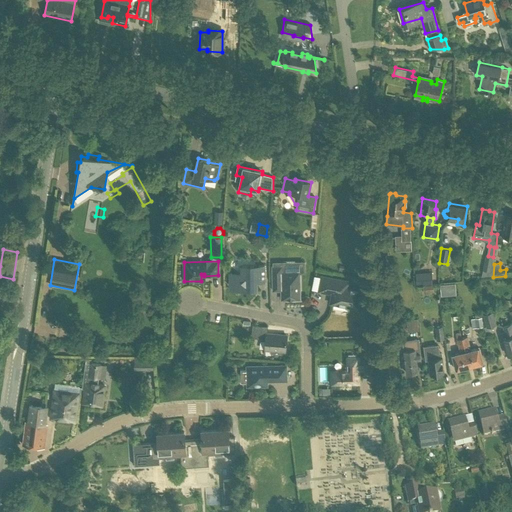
[(493,277),(494,264),(492,264),(491,272),(483,270),(481,279),(493,277)]
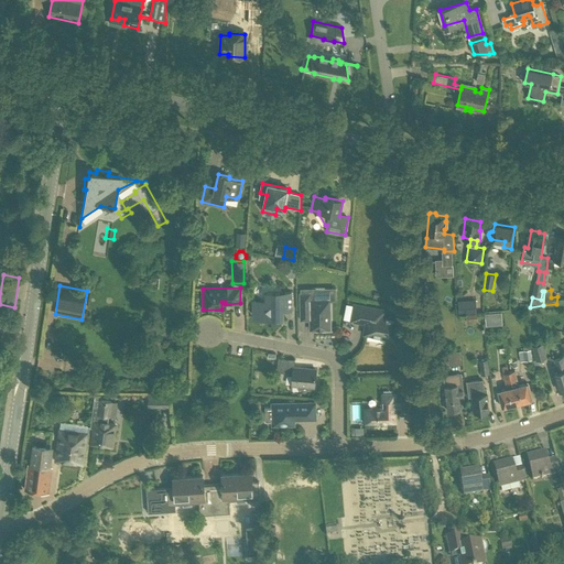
[(253,302),(253,318),(258,318),(267,318),(269,321),(272,318),(274,318),(277,316),(279,318),(283,318),(283,314),(281,312),(283,310),(292,308),(292,292),(267,292),(267,301),(258,301),(258,302),(253,302)]
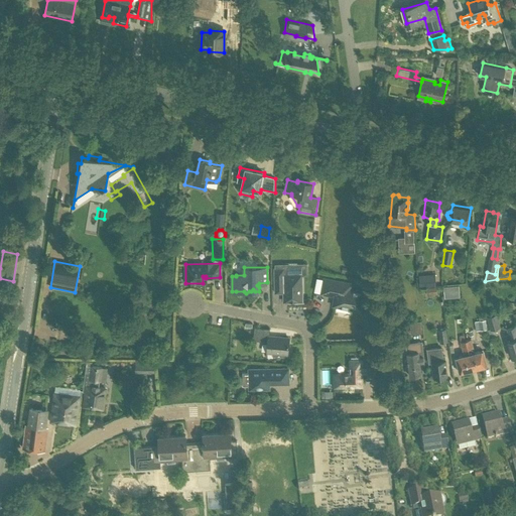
[(275,268),(275,284),(284,284),(284,301),(302,301),(301,273),(284,274),(284,268),(275,268)]
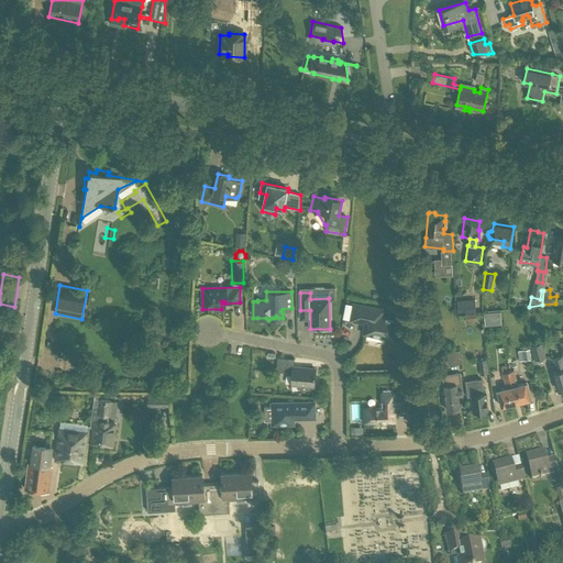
[(457,302),(457,312),(475,311),(475,301),(457,302)]
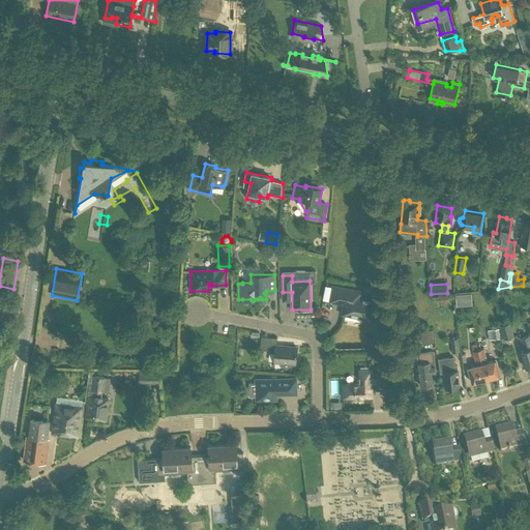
[(371,321),(374,319),(375,314),(373,312),(375,300),(359,297),(360,292),(333,287),(330,300),(345,303),(347,306),(345,314),(361,317),(363,320),(371,321)]
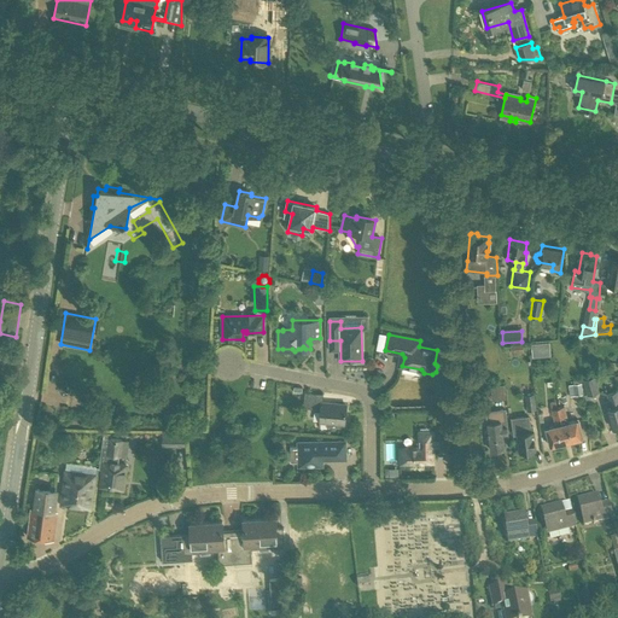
[(549,342),(531,344),(532,357),(551,355),(549,342)]
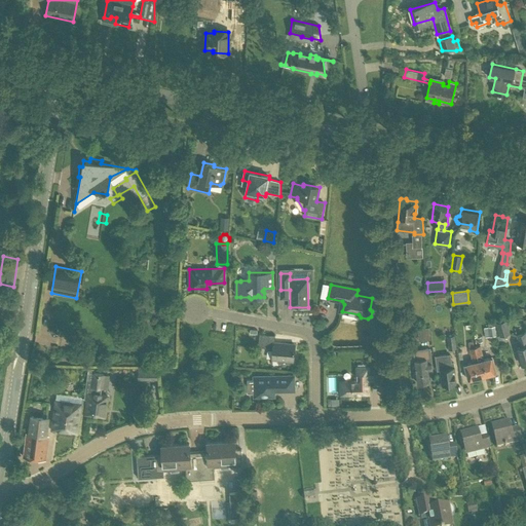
[(499,336),(499,337),(504,335),(511,334),(506,321),(496,324),(499,336)]
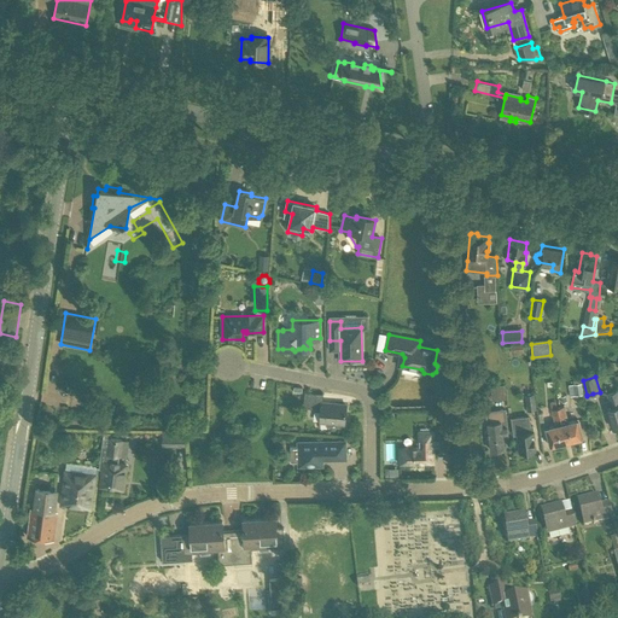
[(583,394),(582,383),(572,385),(575,395),(583,394)]
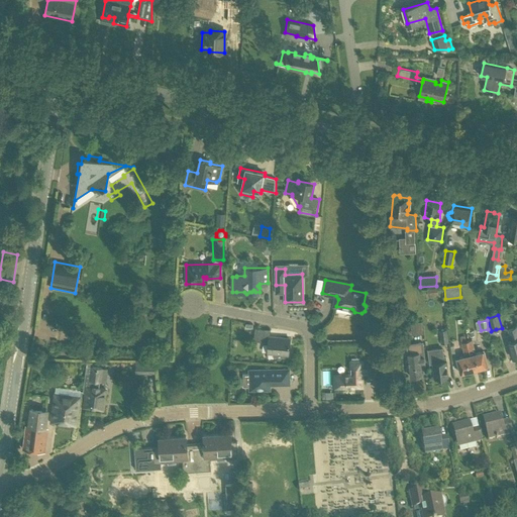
[(516,325),(508,329),(510,334),(507,335),(513,357),(516,355),(516,325)]
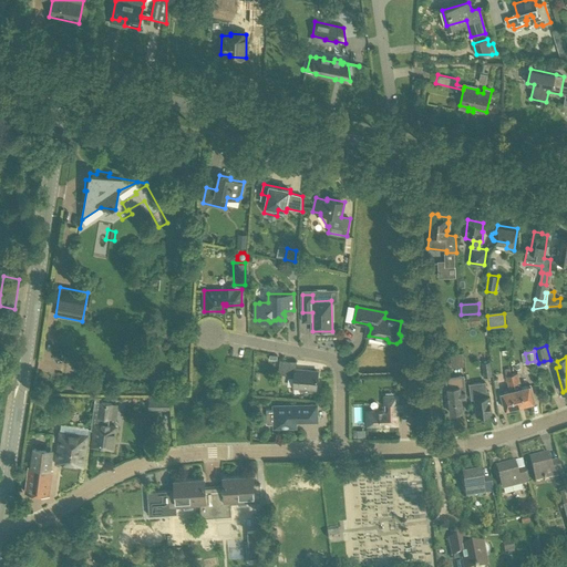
[(278,374),(291,375),(294,378),(294,387),(300,388),(300,390),(315,392),(316,389),(317,389),(318,371),(296,369),(297,361),(280,360),(278,374)]
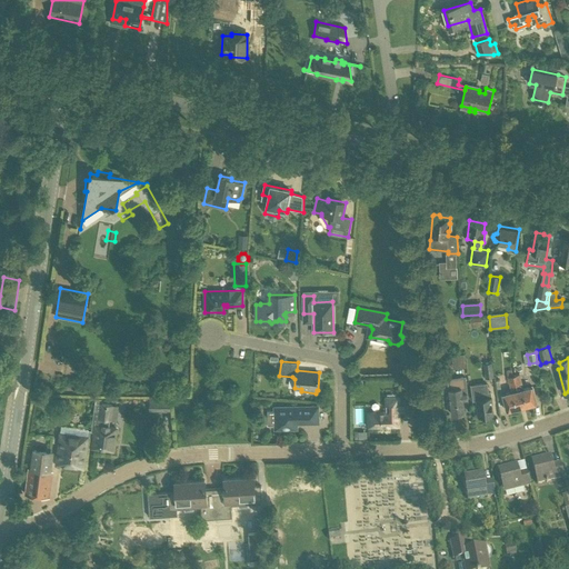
[(483,363),(486,378),(493,378),(492,362),(483,363)]
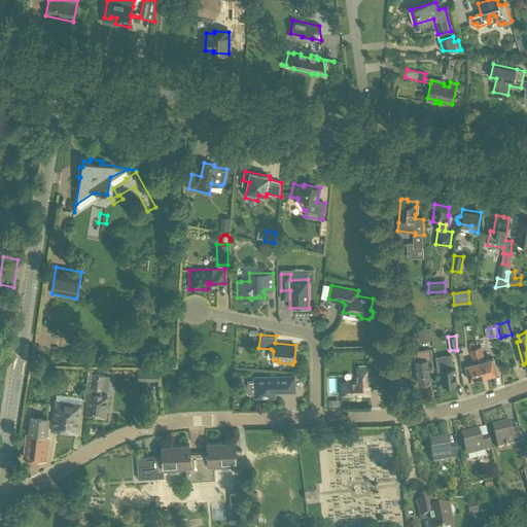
[(500,338),(500,337),(498,338),(501,345),(507,343),(505,336),(500,338)]
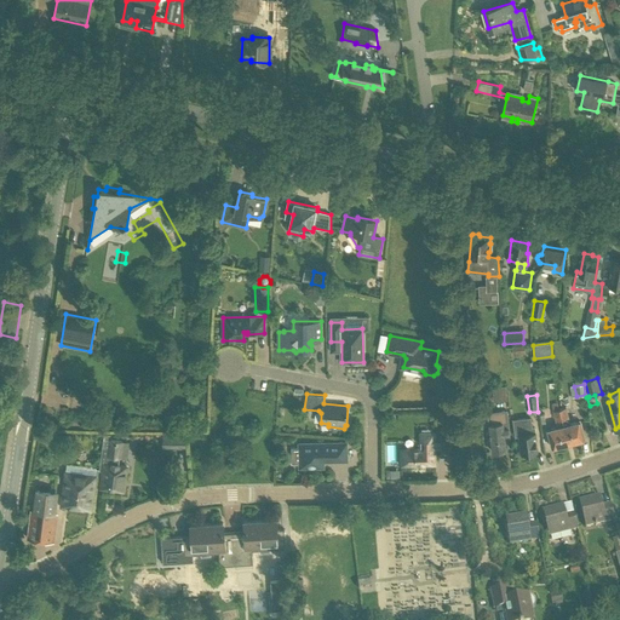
[(560,408),(569,442),(585,438),(580,420),(570,423),(566,407),(560,408)]
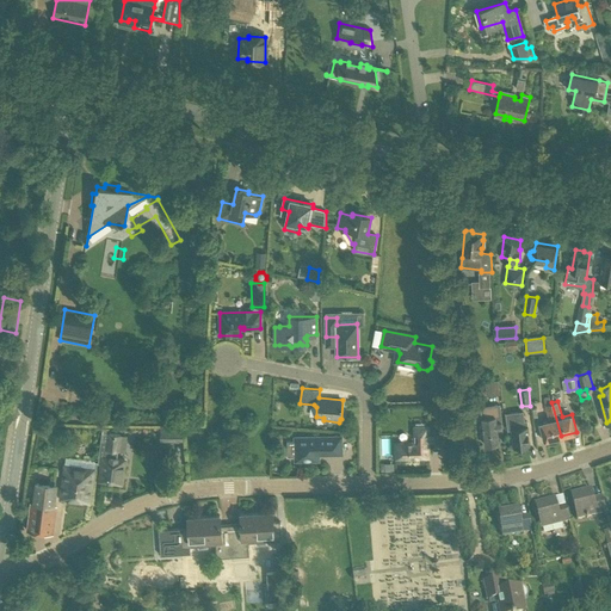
[(561,436),(551,402),(545,405),(550,420),(539,423),(544,440),(561,436)]
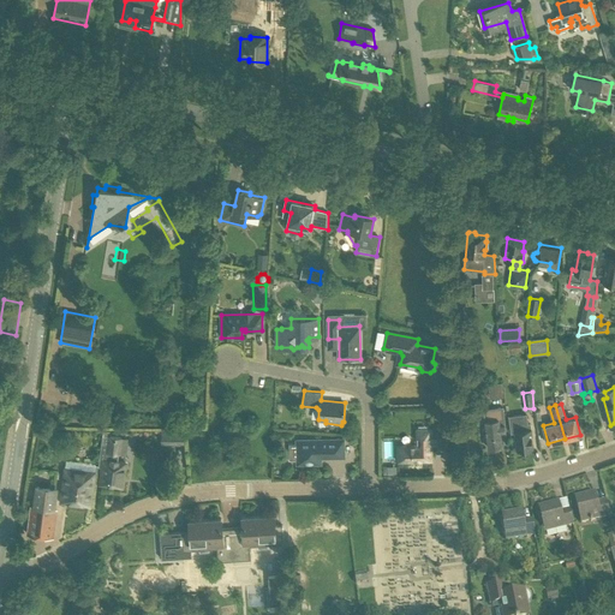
[(487,427),(484,427),(485,437),(488,437),(489,448),(502,447),(501,431),(506,430),(503,407),(484,410),(487,427)]
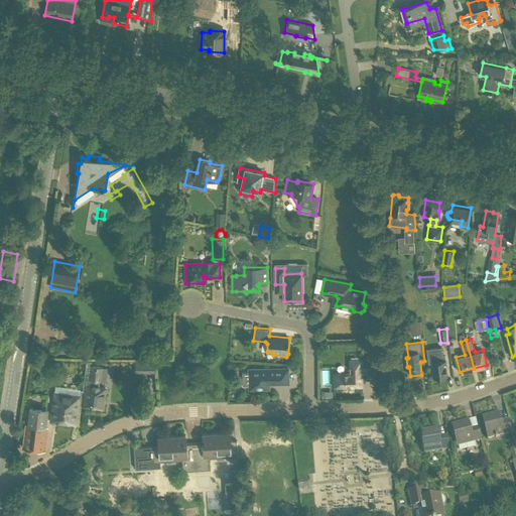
[(432,361),(434,377),(447,375),(444,355),(436,356),(437,361),(432,361)]
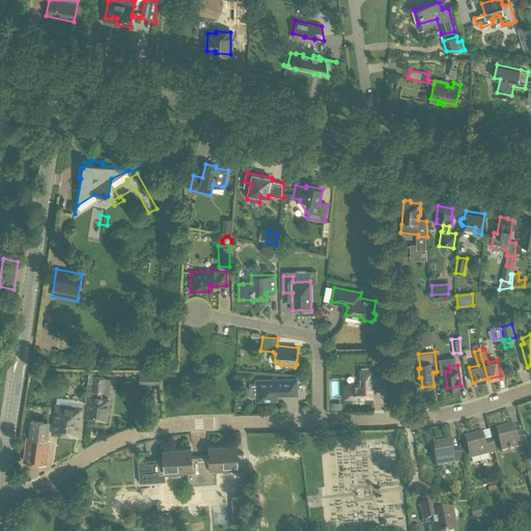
[(343,384),(343,398),(369,397),(369,395),(373,394),(372,382),(375,382),(388,382),(387,367),(384,367),(374,367),(374,370),(372,370),(372,369),(360,369),(360,384),(343,384)]
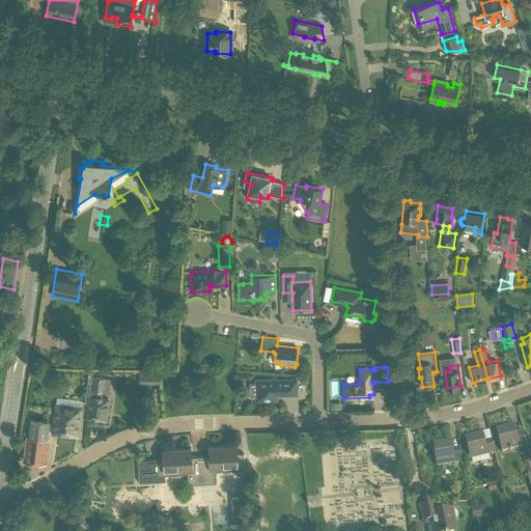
[(141,373),(141,383),(159,383),(158,373),(141,373)]
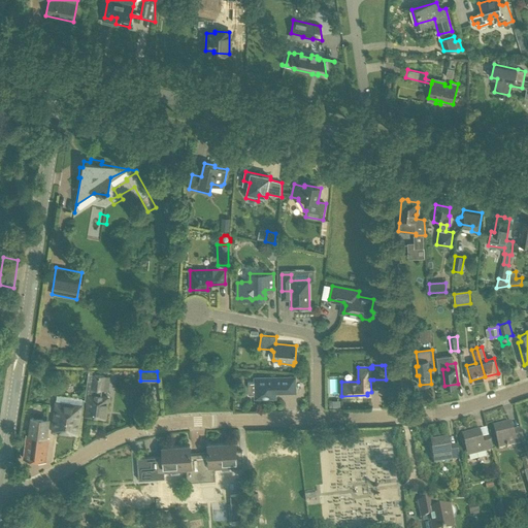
[(104,375),(94,374),(92,374),(89,373),(85,400),(88,401),(86,415),(105,418),(108,398),(101,397),(104,375)]
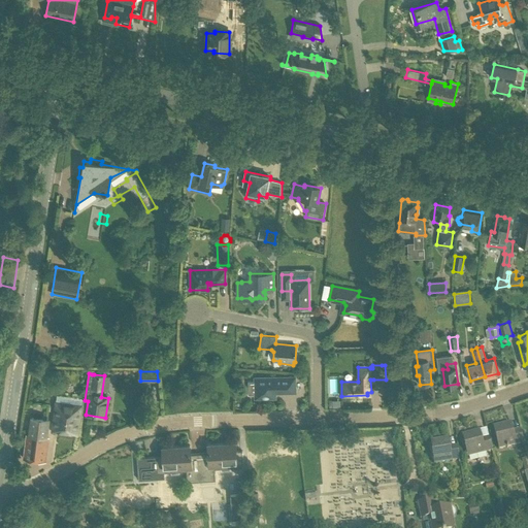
[(270,398),(270,395),(275,395),(275,393),(296,392),(295,377),(255,377),(255,382),(248,382),(248,395),(258,395),(258,398),(270,398)]
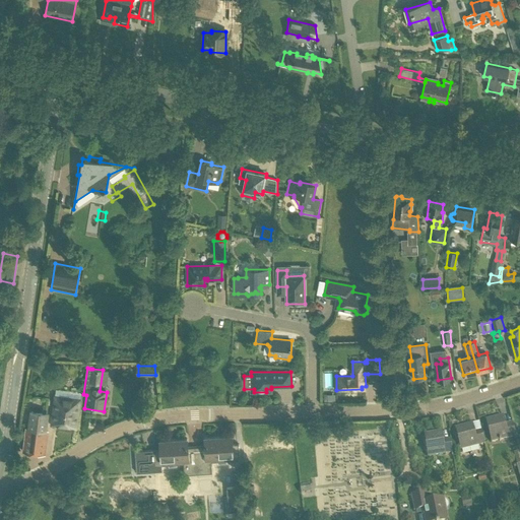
[(340,404),(340,395),(332,396),(332,404),(340,404)]
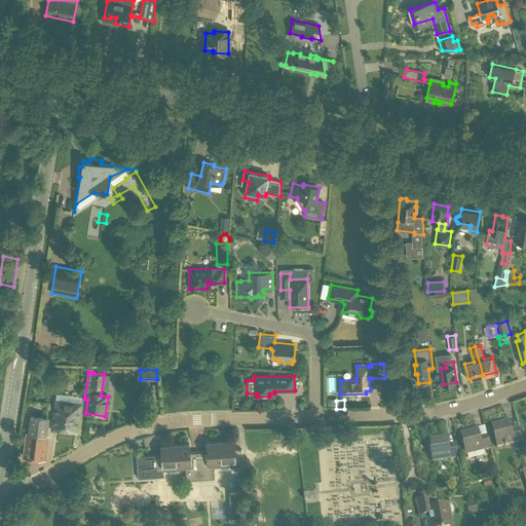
[(52,428),(77,431),(80,405),(55,401),(52,428)]
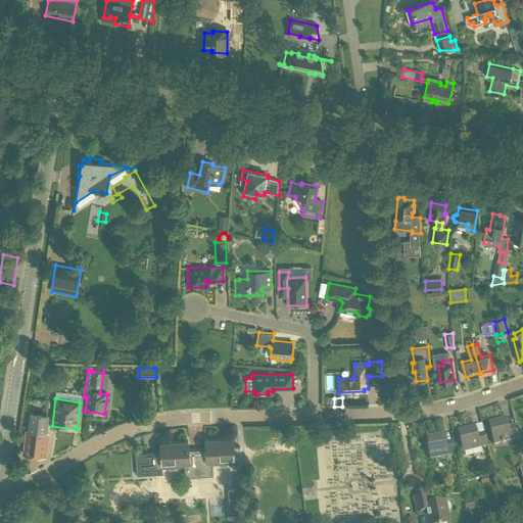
[(24,455),(45,457),(48,433),(45,432),(47,416),(31,414),(29,431),(27,430),(24,455)]
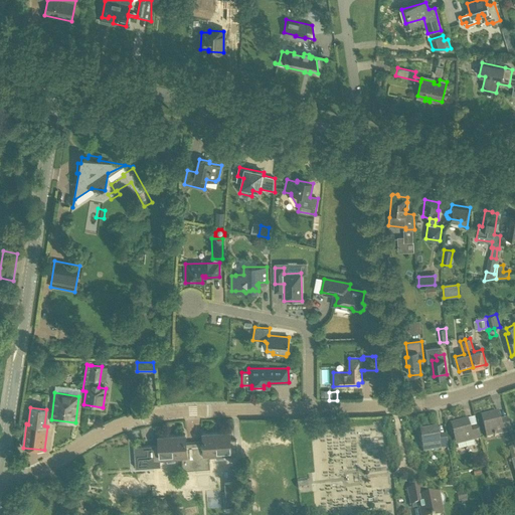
[(482,415),(487,437),(510,431),(507,417),(500,419),(498,411),(482,415)]
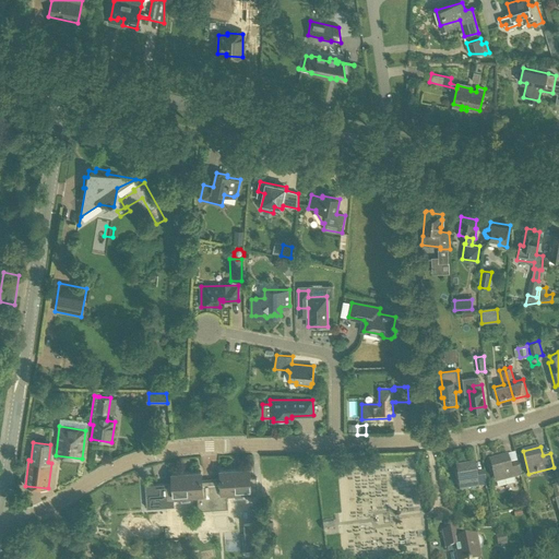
[(490,460),(496,483),(522,476),(519,462),(510,464),(508,455),(490,460)]
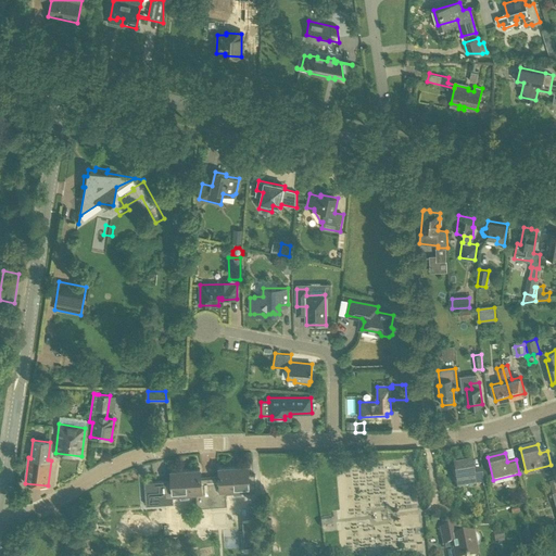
[(454,464),(458,488),(483,483),(481,469),(474,470),(472,462),(454,464)]
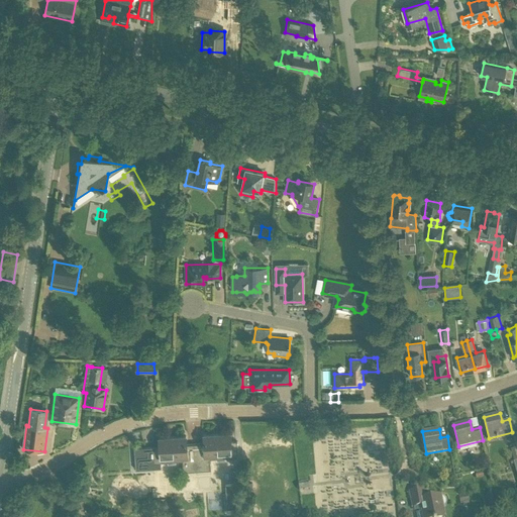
[(153,446),(154,462),(183,460),(183,472),(211,470),(210,459),(238,457),(237,441),(231,441),(231,433),(203,435),(204,443),(196,444),(187,444),(186,436),(159,438),(160,446),(153,446)]
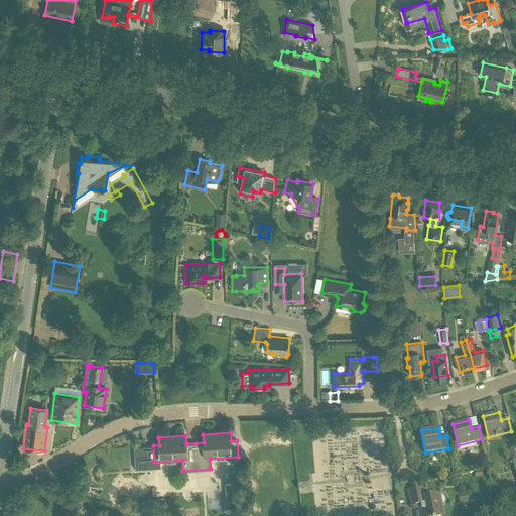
[(297,482),(298,489),(309,487),(308,481),(297,482)]
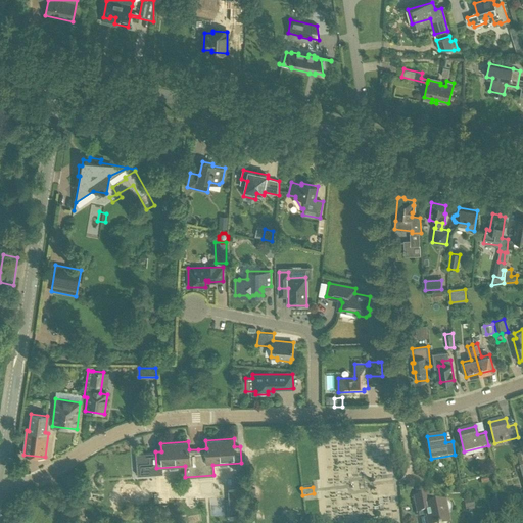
[(245,506),(245,501),(247,501),(246,495),(245,495),(245,493),(246,492),(246,489),(228,490),(230,515),(241,514),(241,506),(245,506)]
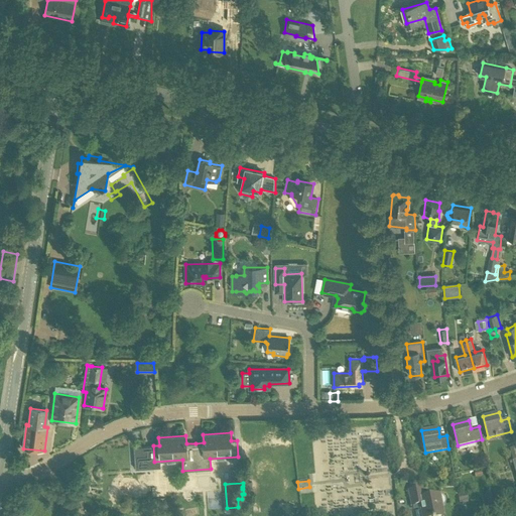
[(442,497),(441,496),(440,496),(439,495),(424,497),(422,488),(409,490),(412,506),(421,504),(422,510),(424,510),(425,515),(443,515),(442,507),(443,507),(443,506),(444,506),(445,505),(445,504),(445,503),(446,502),(445,501),(445,500),(445,499),(444,498),(443,497),(442,497)]
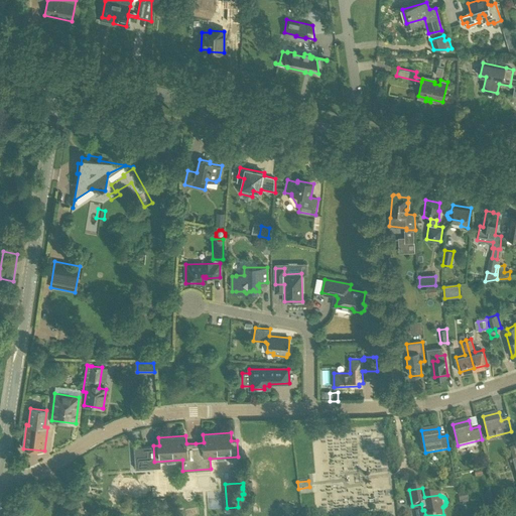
[(459,496),(460,503),(468,501),(467,494),(459,496)]
